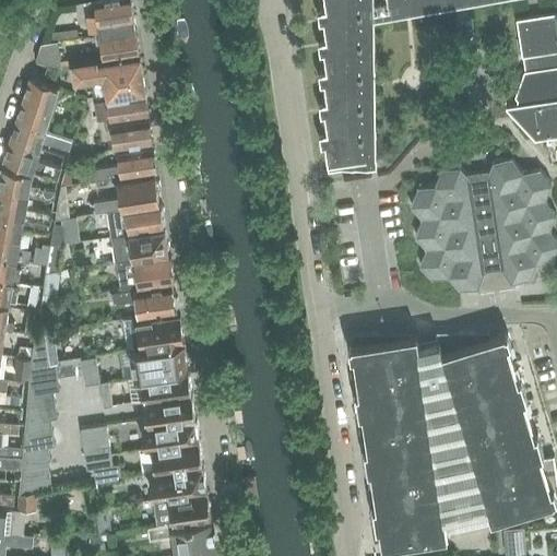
[(95,18),(85,19),(87,38),(98,37),(134,31),(129,0),(106,0),(93,2),(95,18)]
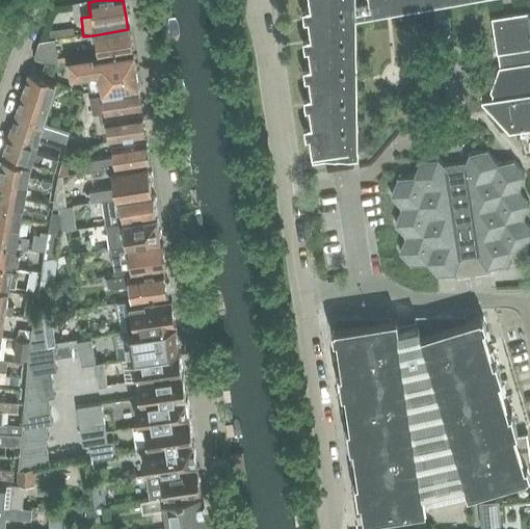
[(307,0),(307,1),(309,10),(305,10),(307,22),(309,40),(305,40),(307,52),(309,69),(305,70),(307,81),(310,98),(306,99),(307,110),(310,128),(306,128),(308,140),(310,158),(311,165),(356,158),(356,150),(354,27),(354,19),(468,0),(307,0)]
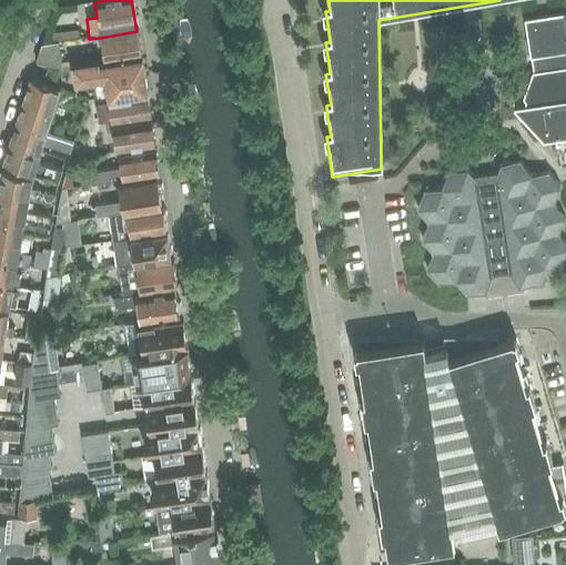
[(565,141),(565,14),(523,21),(528,60),(529,60),(532,74),(531,74),(522,98),(524,101),(523,106),(513,107),(513,109),(542,145),(565,141)]
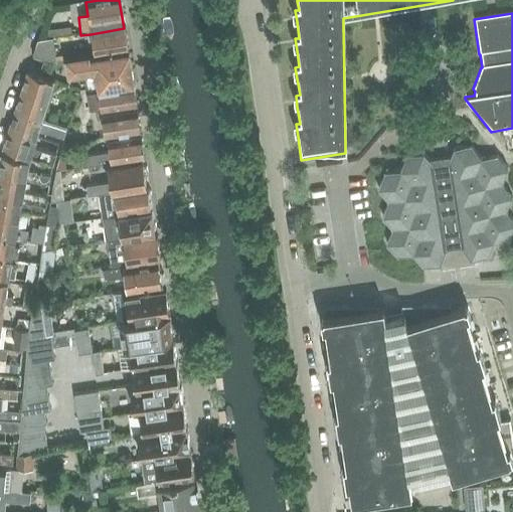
[(124,28),(91,34),(93,42),(94,55),(127,49),(124,28)]
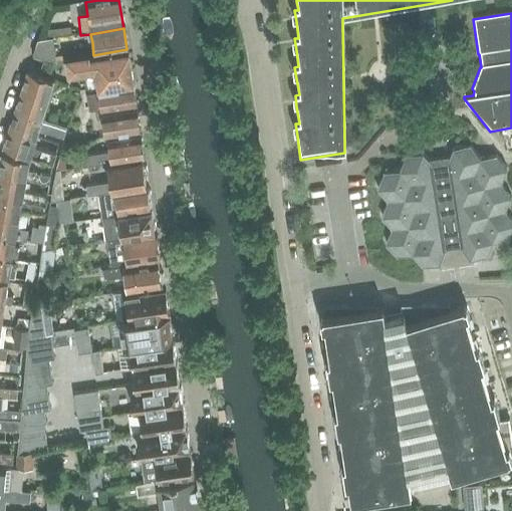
[(36,42),(31,57),(39,59),(51,63),(54,63),(51,40),(36,42)]
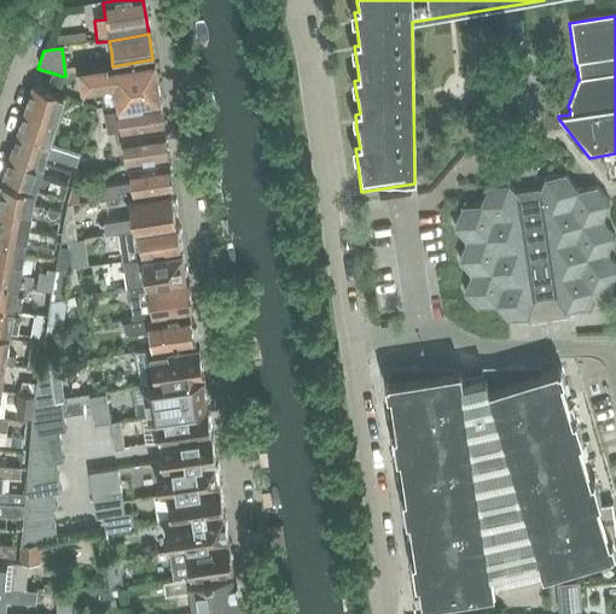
[(81,92),(99,89),(103,111),(160,103),(154,65),(106,71),(106,69),(79,72),(81,92)]
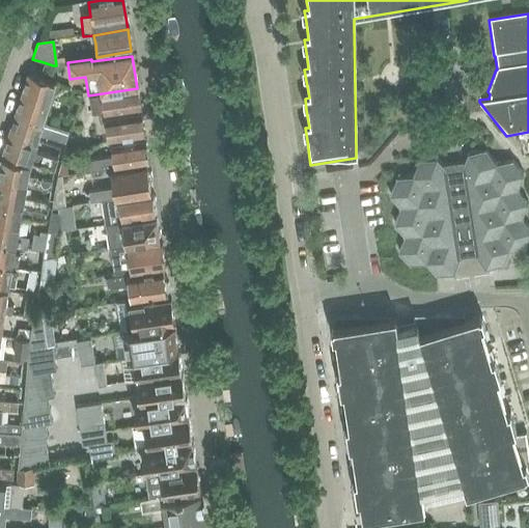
[(43,123),(52,94),(55,85),(27,76),(15,114),(43,123)]
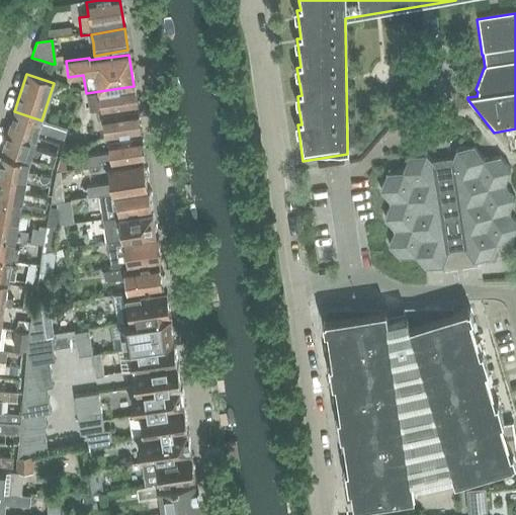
[(134,87),(97,92),(100,113),(137,107),(134,87)]
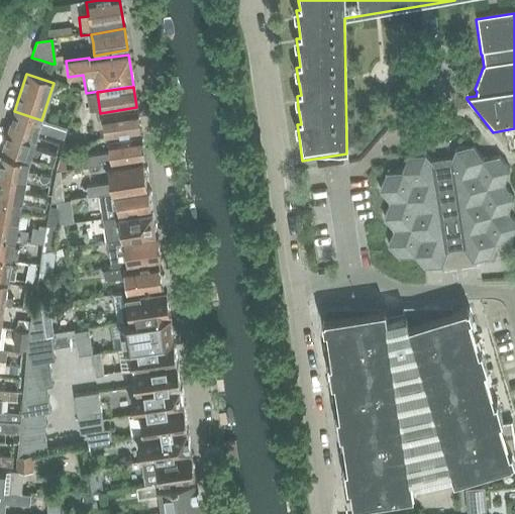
[(49,124),(41,120),(14,111),(8,130),(35,139),(37,132),(63,140),(66,129),(49,124)]
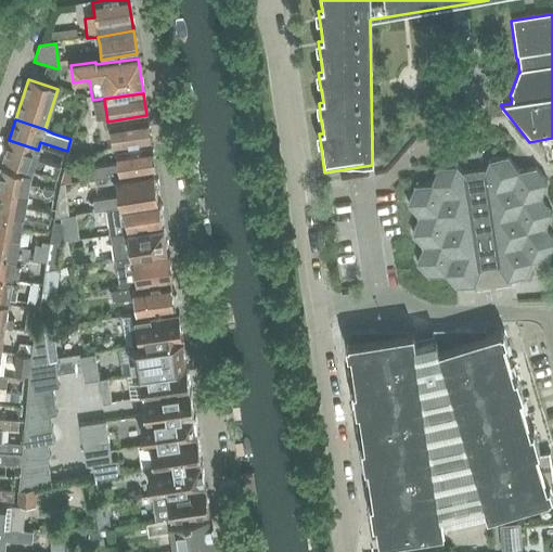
[(146,119),(108,126),(111,138),(112,150),(150,143),(146,119)]
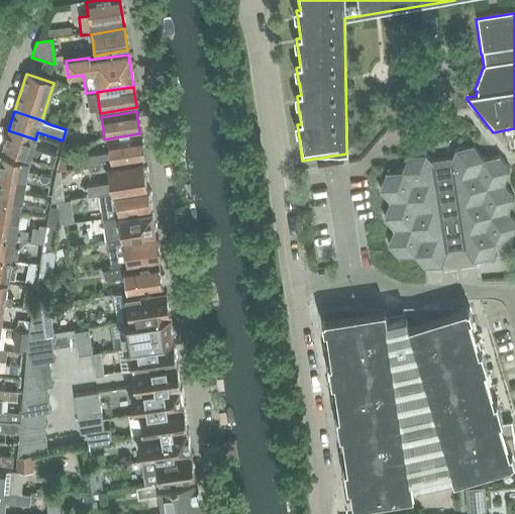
[(56,156),(32,148),(35,139),(8,130),(1,149),(29,159),(53,167),(56,156)]
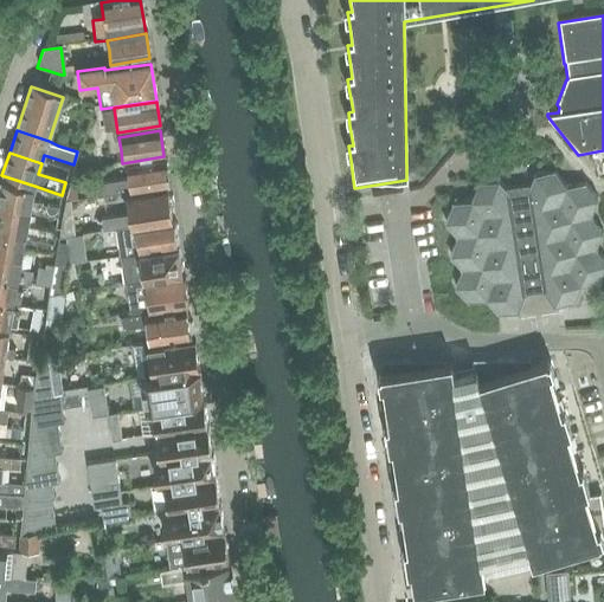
[(169,187),(165,161),(126,168),(127,181),(94,186),(96,199),(169,187)]
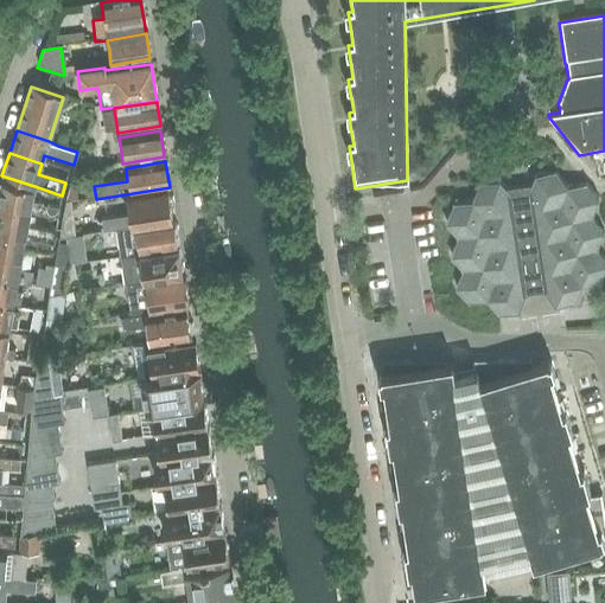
[(450,257),(462,273),(454,289),(467,306),(485,302),(498,318),(518,314),(524,296),(542,294),(554,309),(574,306),(581,288),(600,286),(604,273),(604,263),(597,251),(603,233),(591,219),(598,201),(585,185),(566,187),(554,173),(534,177),(530,186),(505,190),(498,181),(477,185),(471,203),(452,205),(444,225),(456,239),(450,257)]
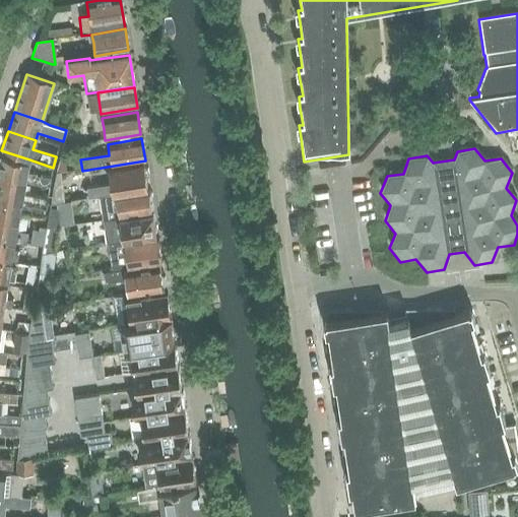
[(0,179),(24,184),(49,189),(50,181),(36,178),(36,176),(26,175),(28,164),(0,158),(0,179)]
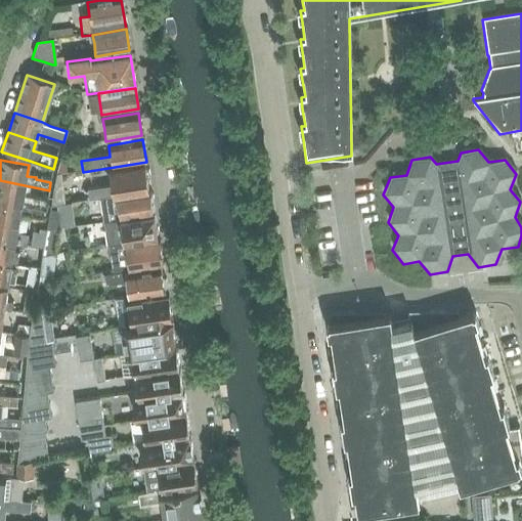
[(145,169),(144,166),(109,172),(112,187),(87,191),(88,201),(113,197),(148,190),(146,180),(148,178),(147,171),(145,169)]
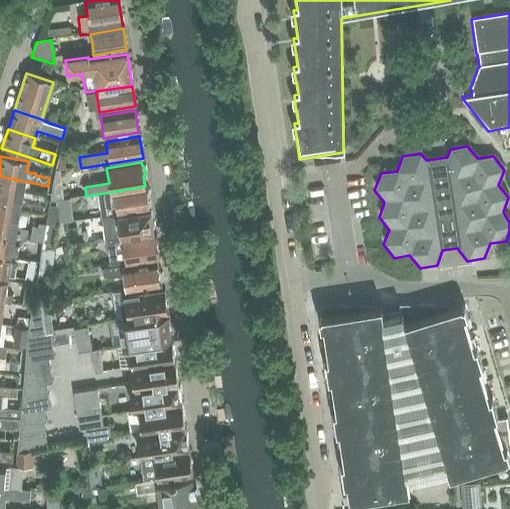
[(49,203),(63,201),(58,171),(55,171),(49,203)]
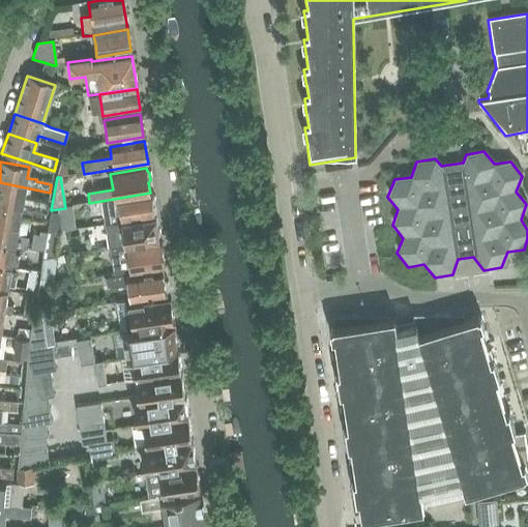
[(0,203),(22,207),(47,212),(48,202),(24,198),(25,187),(0,182),(0,203)]
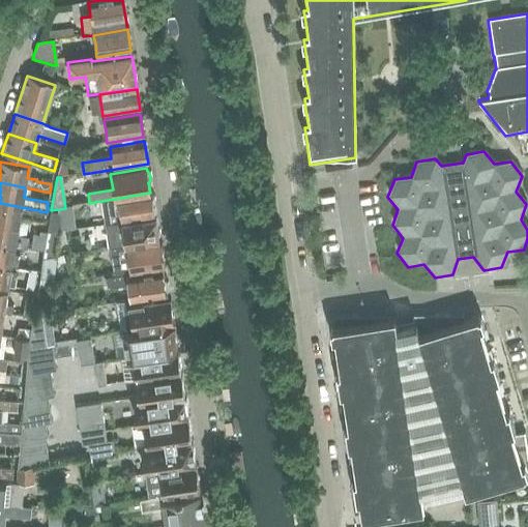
[(118,199),(101,201),(104,215),(104,221),(105,225),(118,223),(121,221),(154,215),(152,206),(154,203),(153,199),(151,197),(150,194),(118,199)]
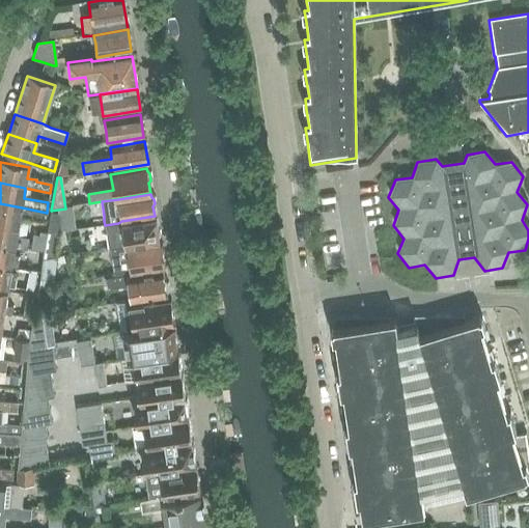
[(0,224),(19,228),(20,218),(45,222),(47,213),(22,207),(0,203),(0,224)]
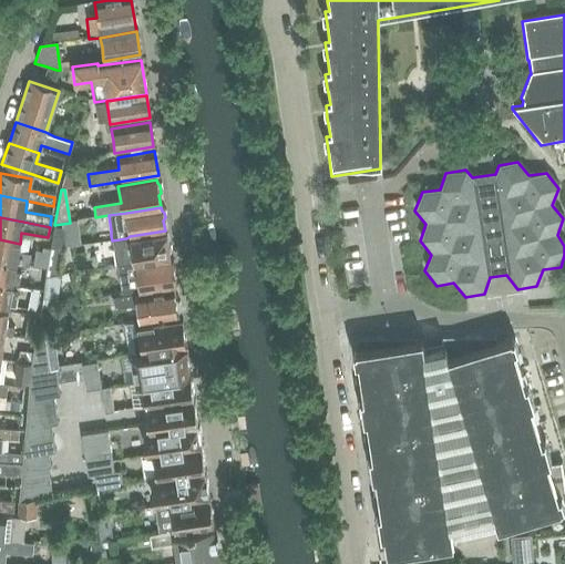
[(53,231),(50,250),(61,249),(64,248),(62,232),(53,231)]
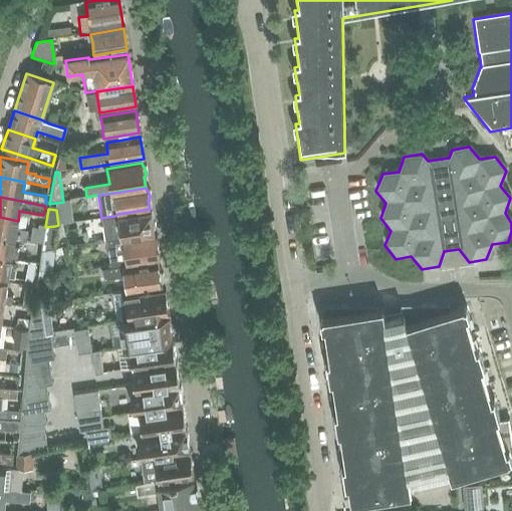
[(114,216),(101,218),(102,223),(103,228),(105,241),(107,241),(121,239),(154,234),(153,231),(155,228),(154,224),(152,222),(150,213),(118,217),(114,216)]
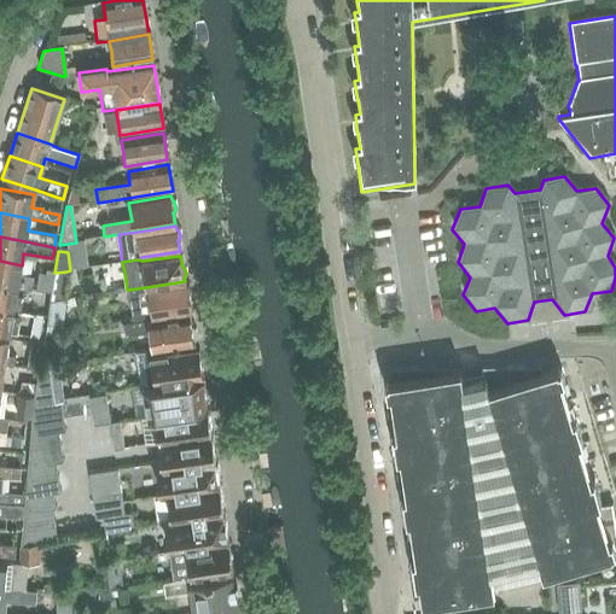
[(0,285),(17,288),(24,290),(27,276),(19,275),(22,265),(0,261),(0,285)]
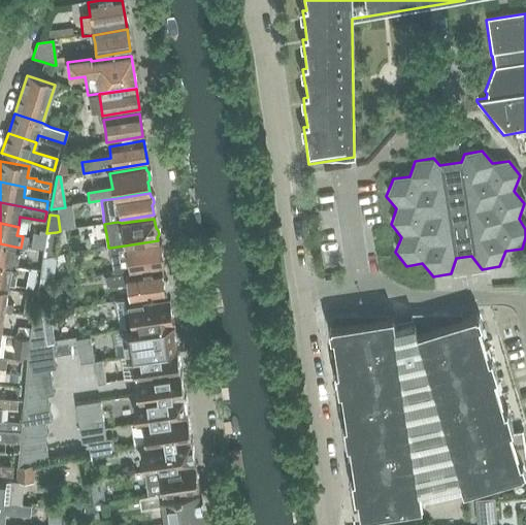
[(46,233),(42,260),(53,258),(57,232),(46,233)]
